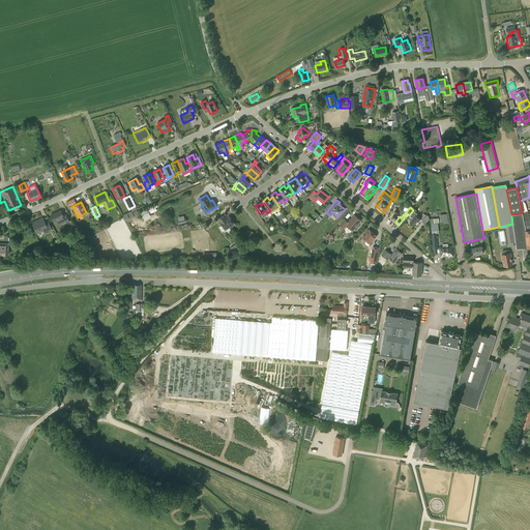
[(401,217),(406,212),(402,209),(398,214),(396,212),(391,218),(395,222),(400,216),(401,217)]
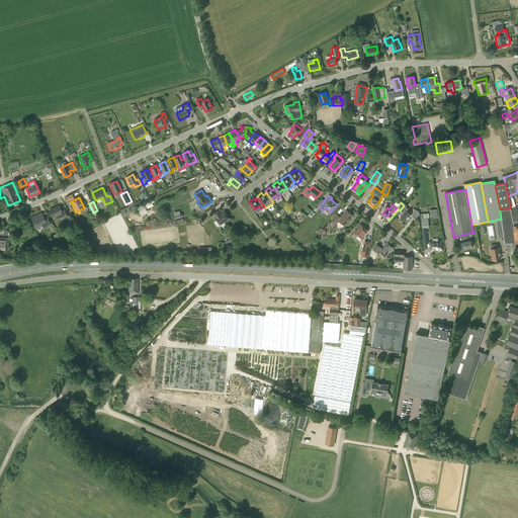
[(62,211),(59,205),(50,209),(53,216),(56,214),(58,221),(67,217),(65,210),(62,211)]
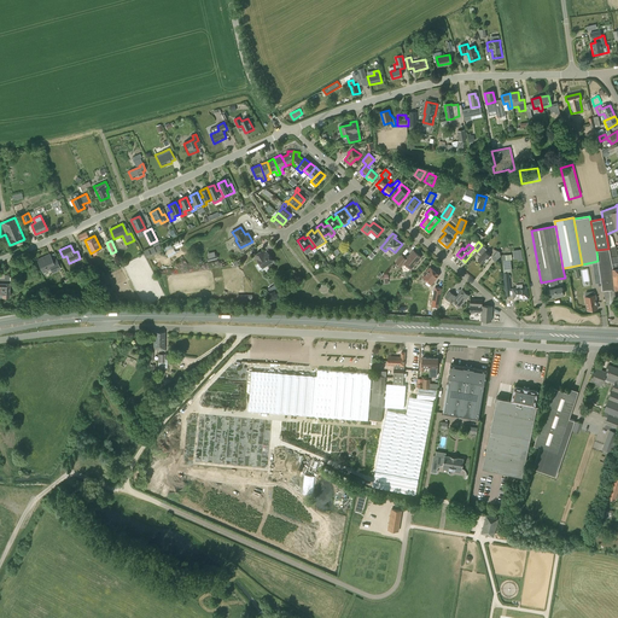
[(483,264),(490,256),(485,251),(487,249),(482,245),(477,251),(481,255),(478,258),(483,264)]
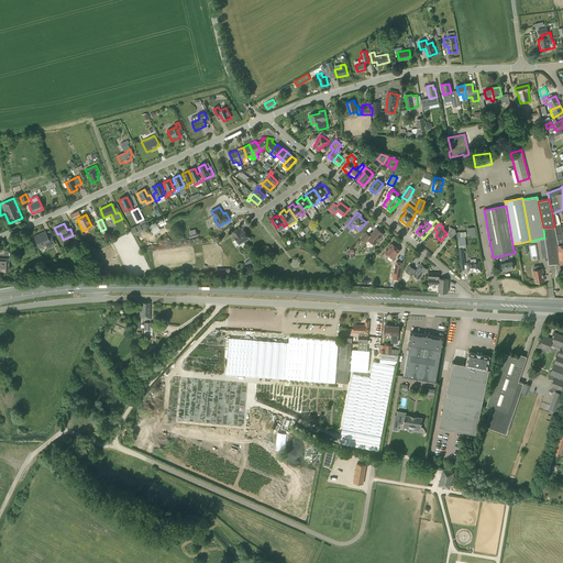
[(561,224),(554,227),(543,228),(544,238),(548,257),(549,264),(550,264),(560,263),(560,264),(562,263),(562,235),(562,233),(561,224)]
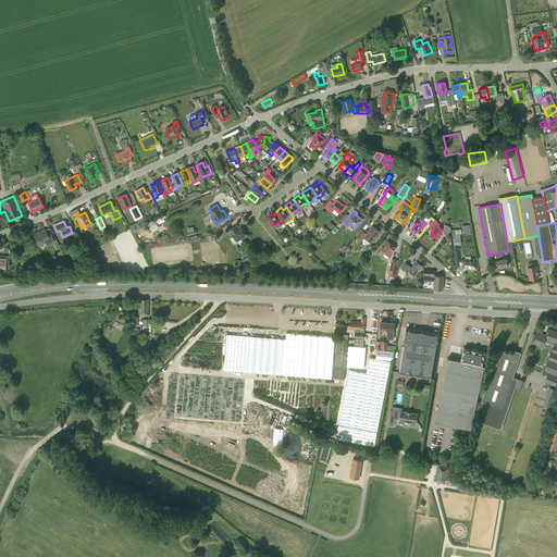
[(471,223),(463,224),(465,232),(468,232),(468,234),(472,233),(471,223)]
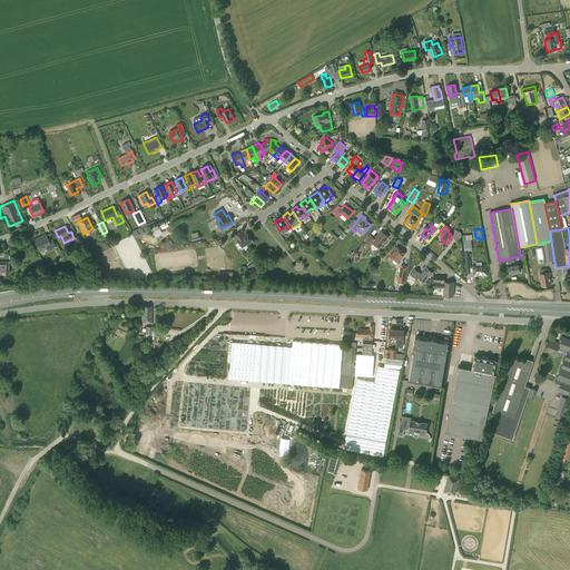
[(244,234),(243,231),(234,236),(238,243),(239,242),(243,247),(246,245),(252,241),(247,234),(245,235),(244,234)]
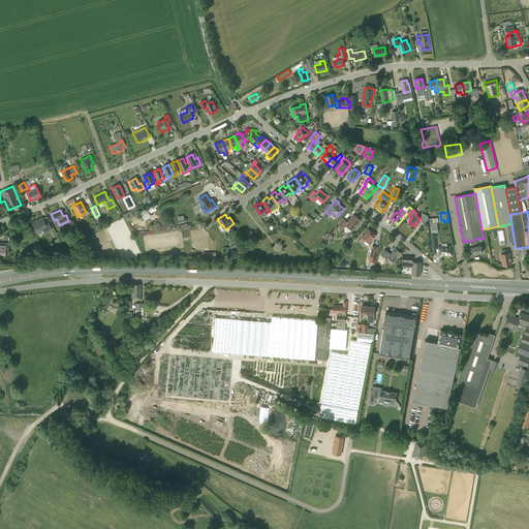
[(360,220),(360,219),(353,215),(349,219),(348,219),(347,221),(344,218),(339,224),(343,227),(346,224),(351,229),(360,220)]
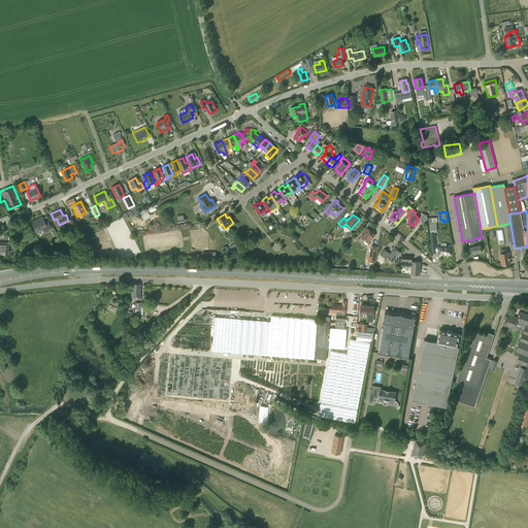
[(44,223),(41,218),(32,222),(36,232),(43,229),(43,231),(51,228),(47,222),(44,223)]
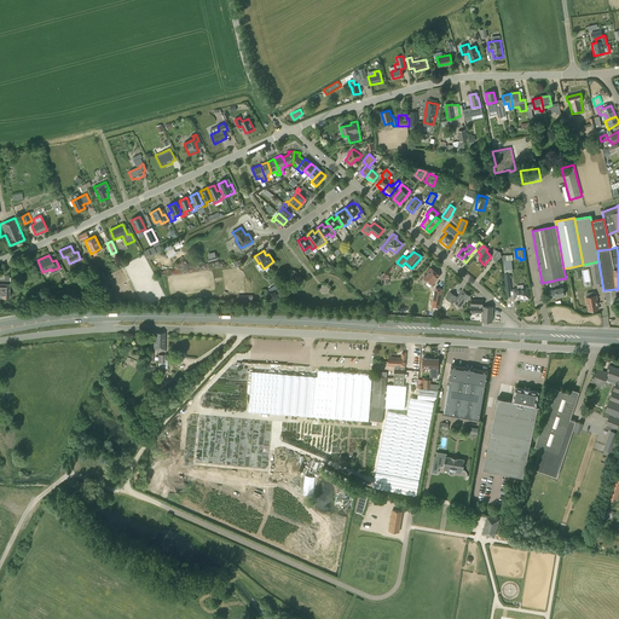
[(432,284),(440,276),(431,267),(423,277),(424,278),(423,278),(423,279),(423,281),(424,281),(424,282),(426,282),(427,282),(428,282),(428,281),(432,284)]
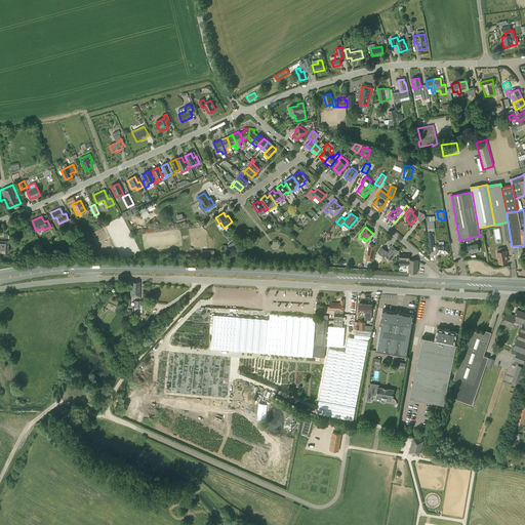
[(89,251),(94,248),(89,241),(85,243),(89,251)]
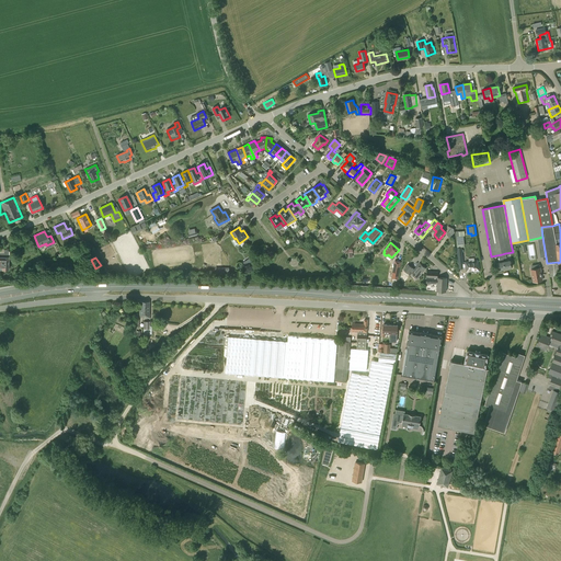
[(474,271),(479,270),(478,261),(466,262),(467,271),(474,271)]
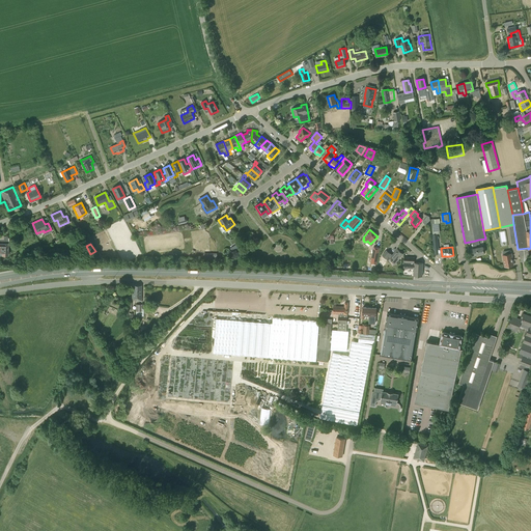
[(395,262),(403,253),(397,249),(392,255),(386,250),(382,255),(388,260),(390,258),(395,262)]
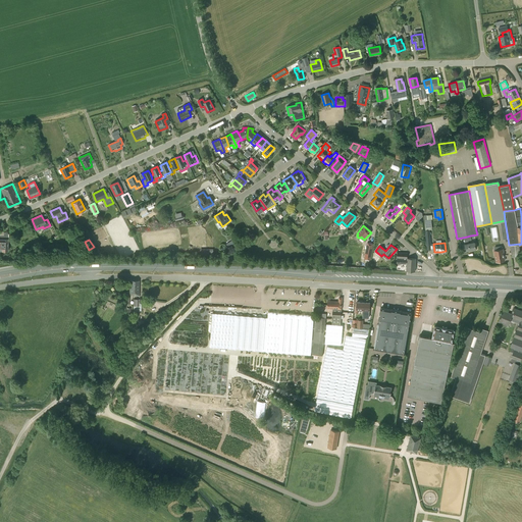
[(502,249),(502,247),(501,246),(500,246),(494,247),(493,248),(493,251),(496,262),(505,260),(503,249),(502,249)]
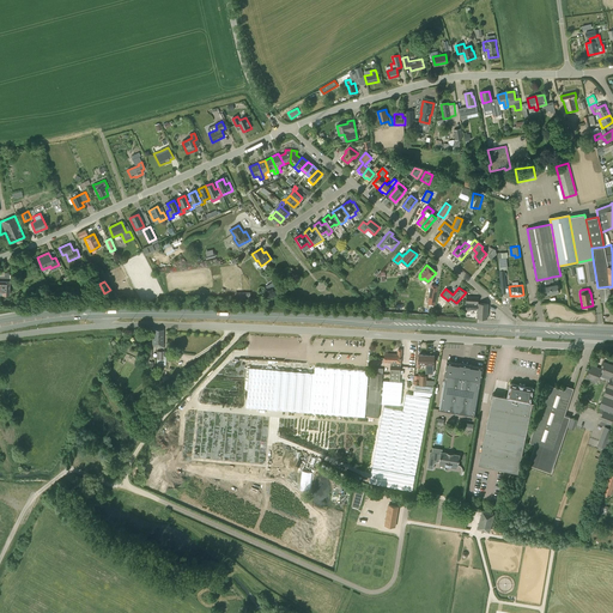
[(487,319),(489,304),(478,303),(479,297),(466,296),(466,309),(478,310),(477,319),(487,319)]
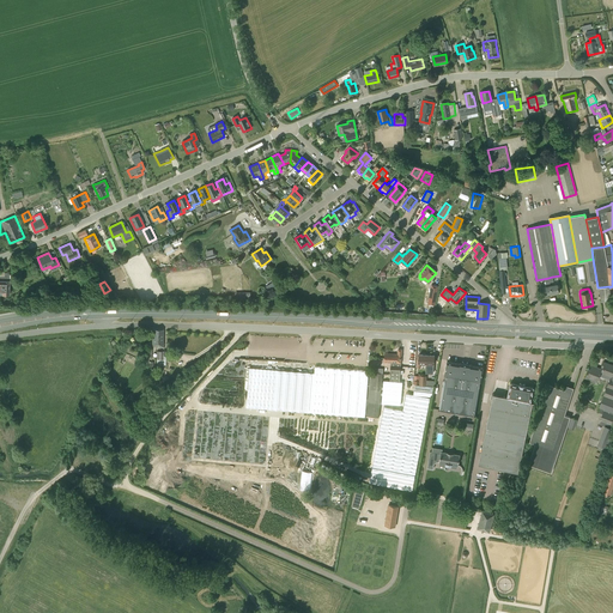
[(401,363),(401,350),(398,350),(398,354),(384,353),(384,362),(392,363),(390,381),(383,381),(382,404),(401,405),(402,382),(400,382),(400,376),(401,366),(401,363)]
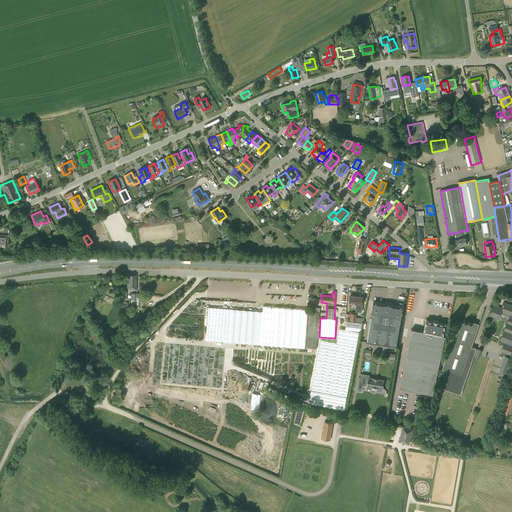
[(356,304),(356,296),(350,296),(350,300),(348,300),(348,307),(351,307),(351,303),(356,304)]
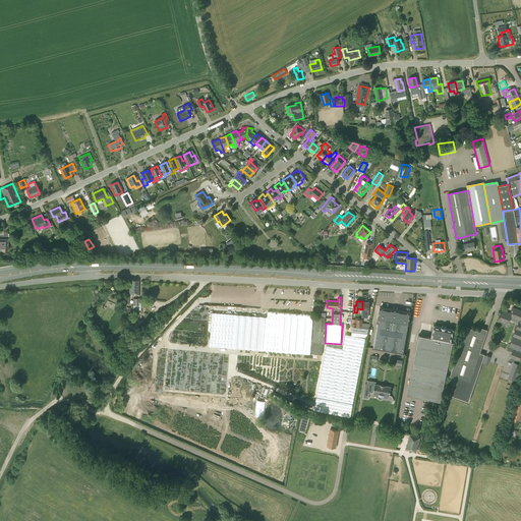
[(390,308),(380,307),(378,319),(379,319),(378,323),(373,348),(404,353),(408,328),(407,328),(408,324),(410,312),(400,310),(390,308)]
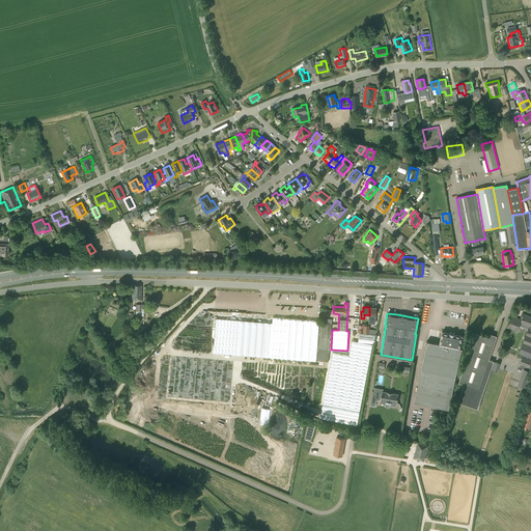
[(530,325),(529,327),(530,328),(530,316),(523,313),(521,317),(523,318),(522,319),(521,323),(526,325),(526,324),(530,325)]
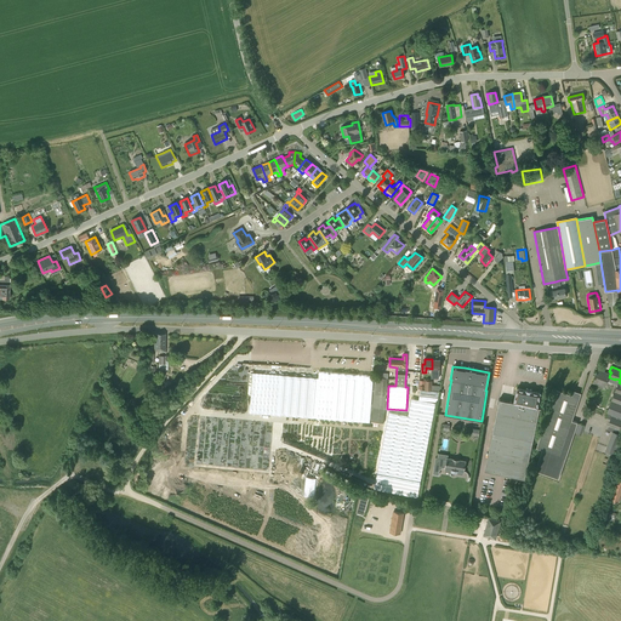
[(609,377),(610,374),(599,370),(597,376),(596,376),(593,382),(605,387),(608,377),(609,377)]
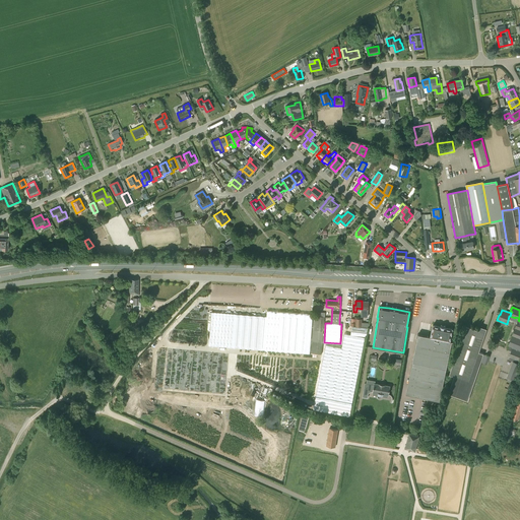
[(313,317),(313,314),(267,311),(265,330),(264,349),(310,353),(313,317)]
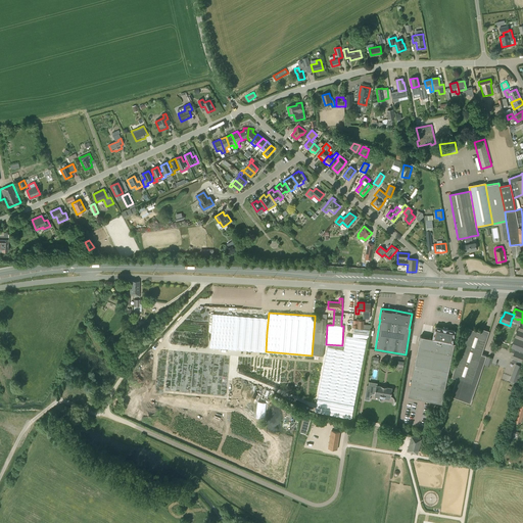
[(323,357),(325,331),(326,319),(316,318),(315,330),(313,355),(323,357)]
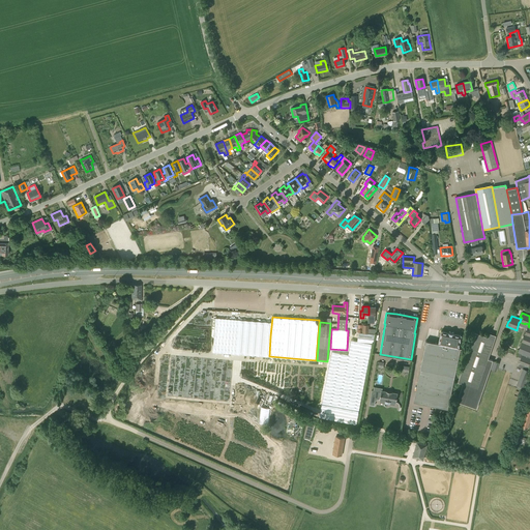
[(362,332),(369,332),(367,333),(375,333),(375,334),(376,329),(369,328),(369,325),(363,325),(362,332)]
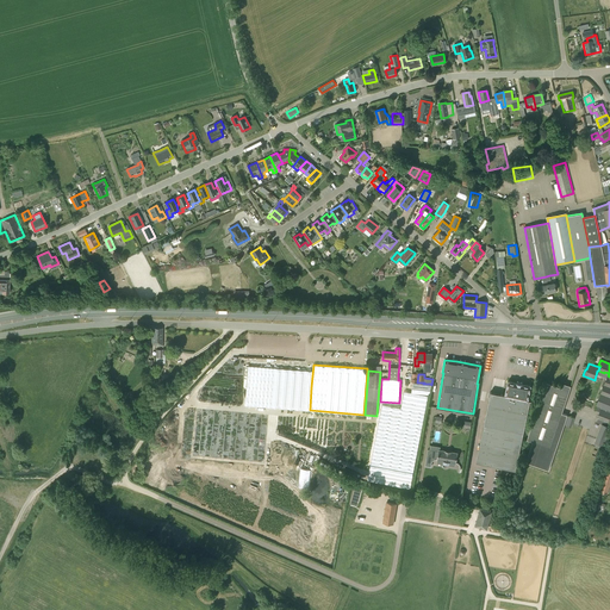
[(609,377),(608,375),(601,393),(596,404),(597,404),(595,409),(599,411),(597,417),(609,422),(609,377)]
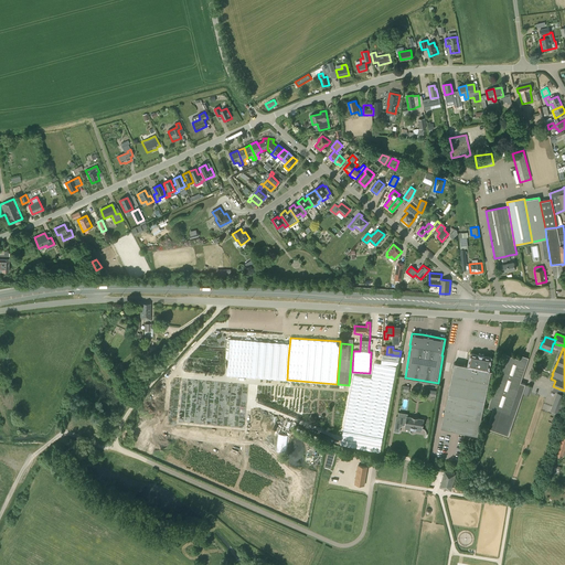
[(489,371),(492,358),(470,353),(468,365),(455,363),(448,393),(440,428),(478,436),(484,401),(491,371),(489,371)]
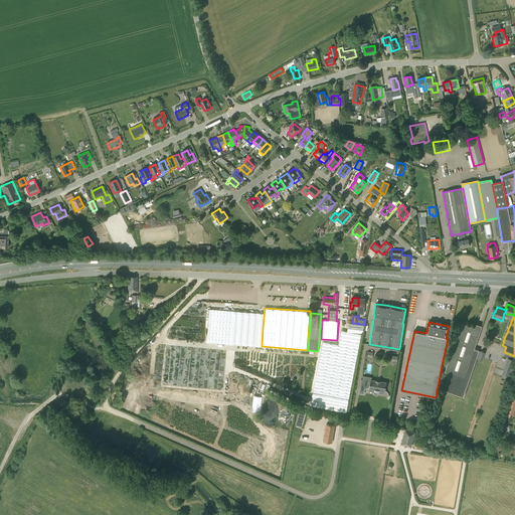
[(362,333),(364,324),(357,324),(348,323),(348,325),(347,331),(362,333)]
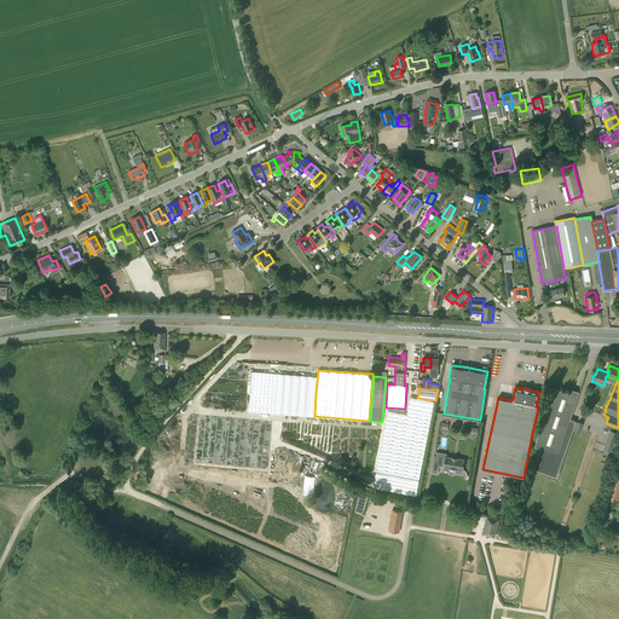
[(556,476),(574,421),(565,417),(568,405),(574,408),(578,397),(554,388),(534,446),(541,447),(533,469),(556,476)]
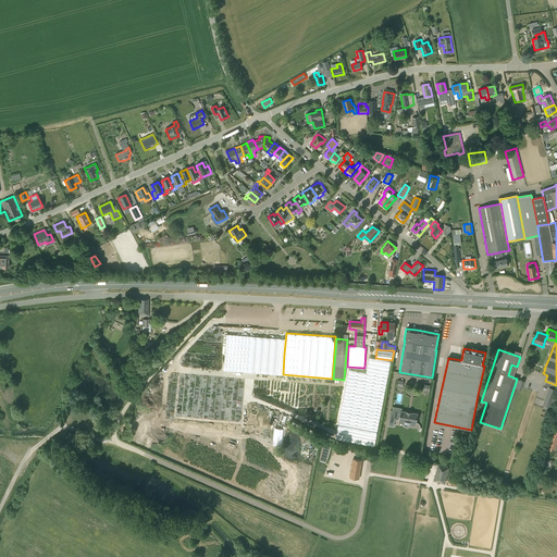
[(379,430),(390,361),(373,359),(362,426),(361,426),(359,441),(378,443),(380,430),(379,430)]
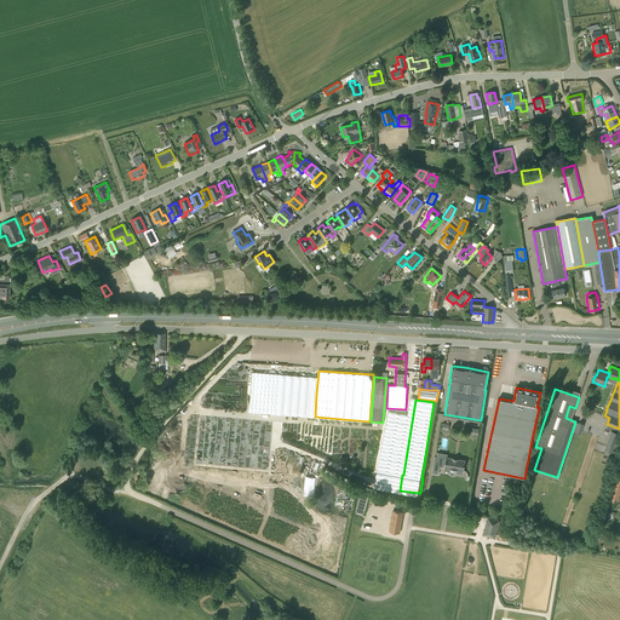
[(580,435),(584,425),(578,423),(574,432),(580,435)]
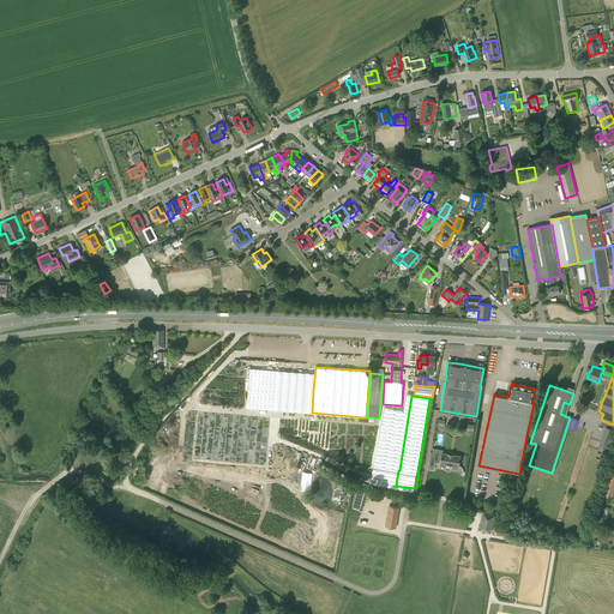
[(458,465),(461,456),(443,452),(440,463),(458,465)]
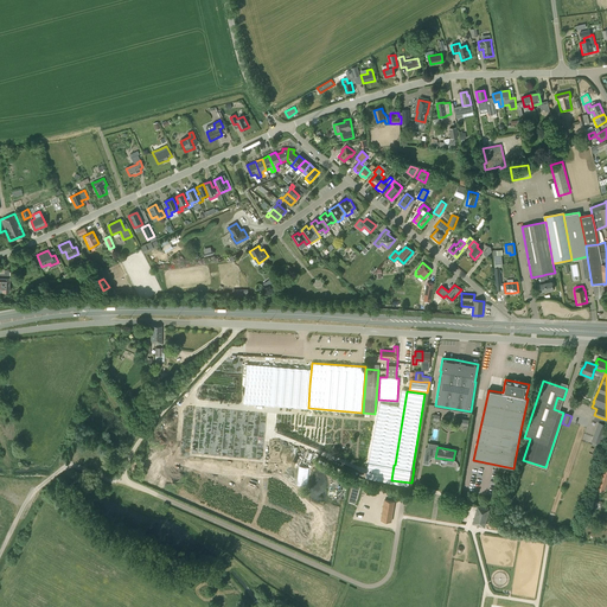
[(605,493),(606,483),(606,468),(604,468),(596,491),(605,493)]
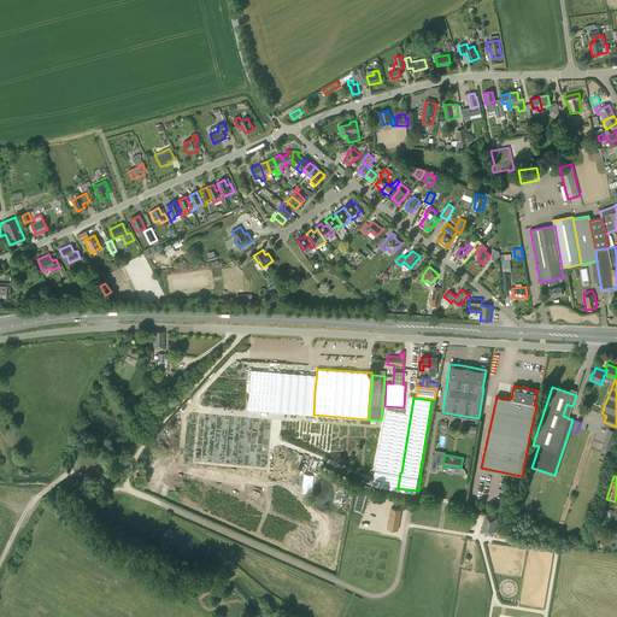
[(610,517),(612,510),(605,507),(603,515),(610,517)]
